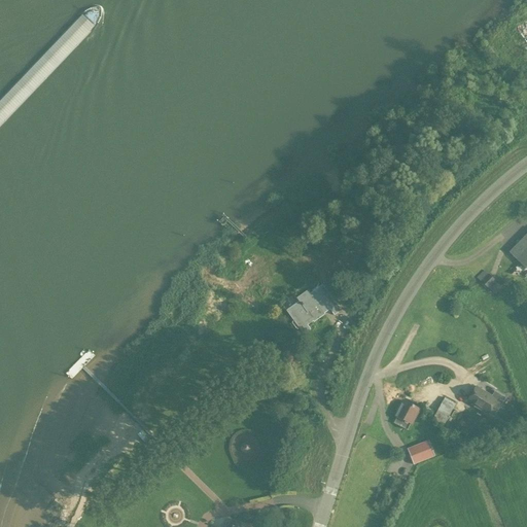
[(526,233),(508,252),(525,268),(526,266),(526,233)]
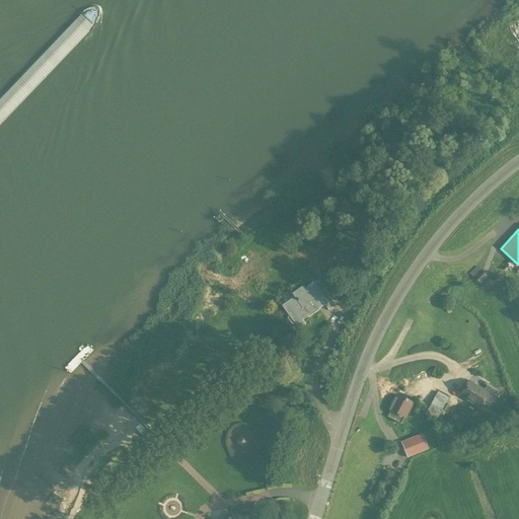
[(305,290),(292,318),(319,332),(337,300),(330,298),(334,288),(342,291),(356,263),(336,252),(316,294),(305,290)]
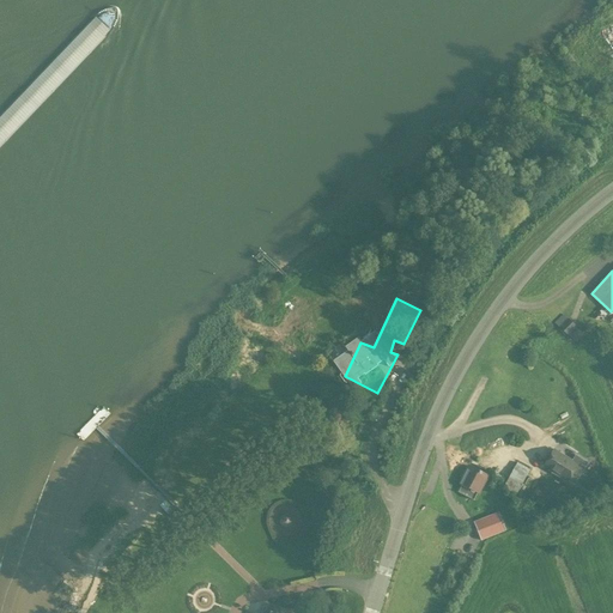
[(568,319),(559,328),(566,335),(568,335),(576,326),(568,319)]
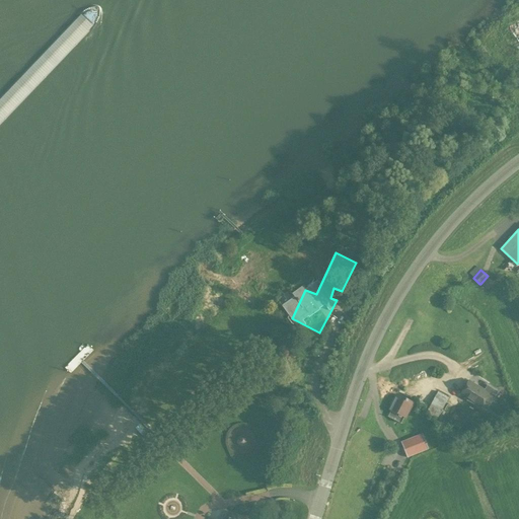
[(484,392),(468,382),(459,396),(479,410),(489,395),(494,399),(498,394),(487,387),(484,392)]
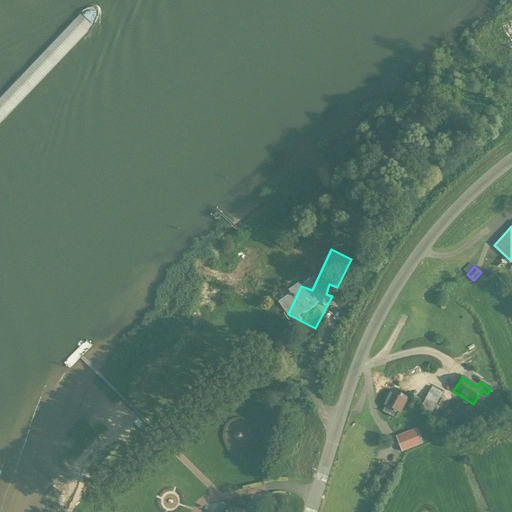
[(395,418),(406,398),(392,390),(385,402),(387,403),(382,411),(395,418)]
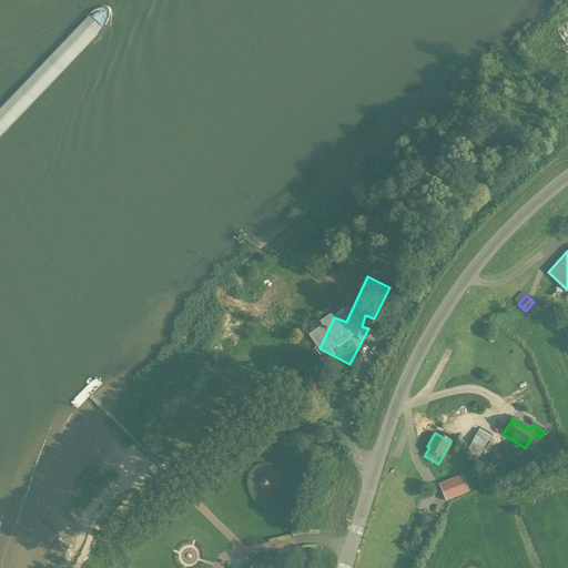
[(475,436),(469,447),(482,453),(484,447),(487,443),(475,436)]
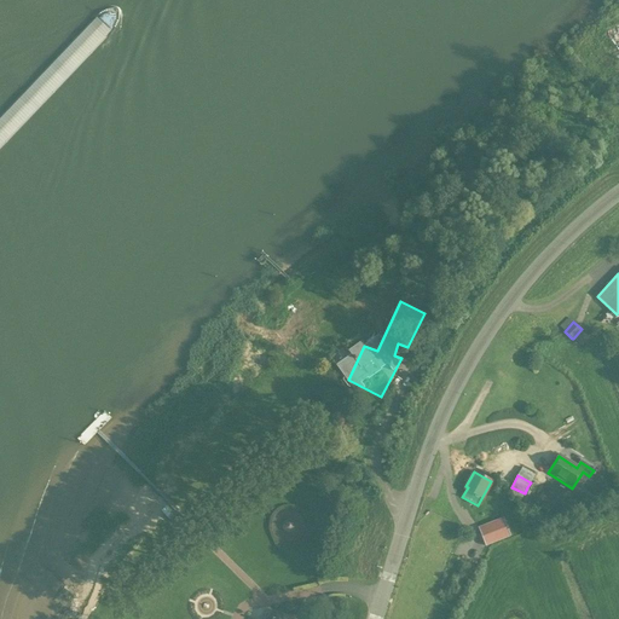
[(606,484),(599,490),(603,496),(611,490),(606,484)]
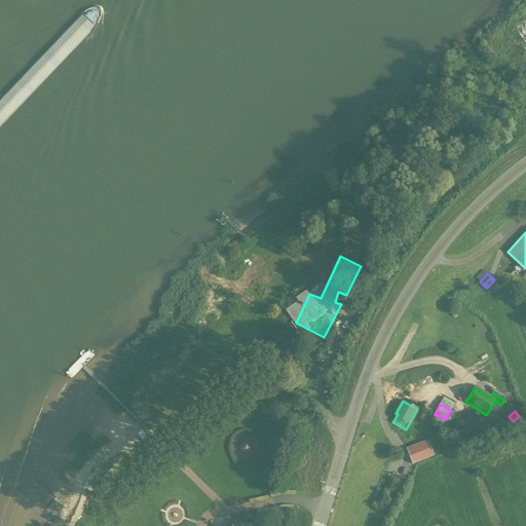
[(413,464),(434,455),(427,439),(406,448),(413,464)]
